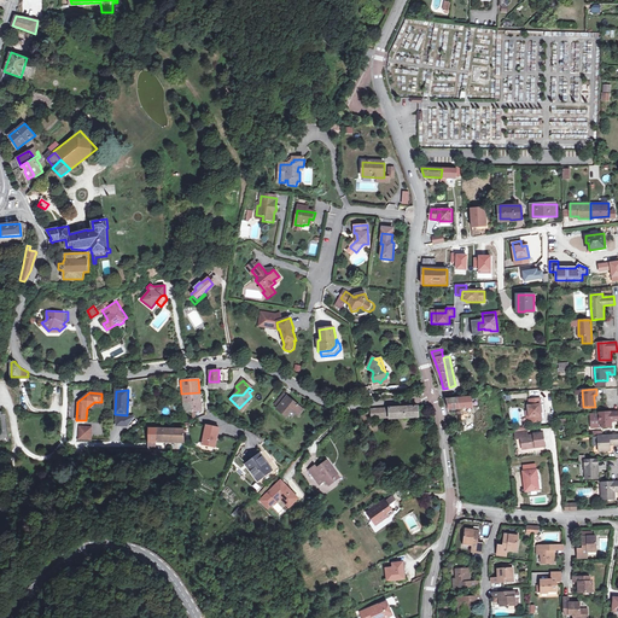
[(200,412),(199,392),(181,394),(182,403),(191,403),(191,412),(200,412)]
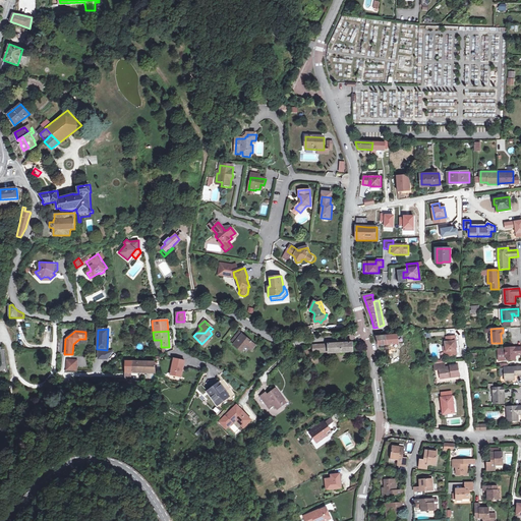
[(388,345),(397,344),(397,335),(386,336),(386,339),(388,345)]
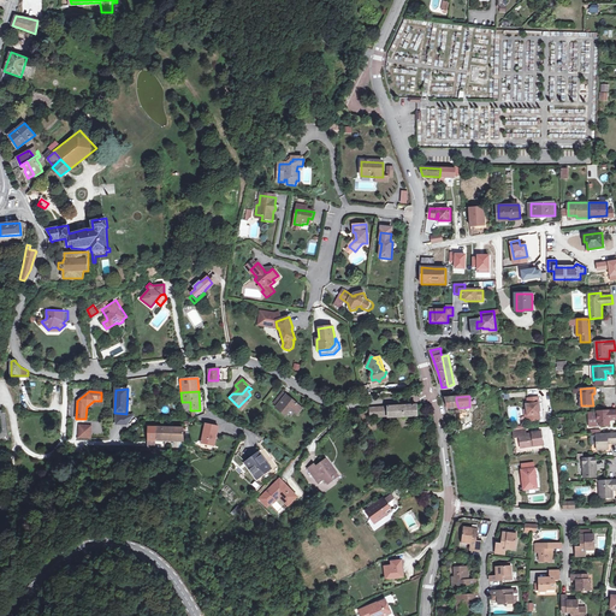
[(456,401),(456,397),(445,397),(446,408),(458,408),(456,401)]
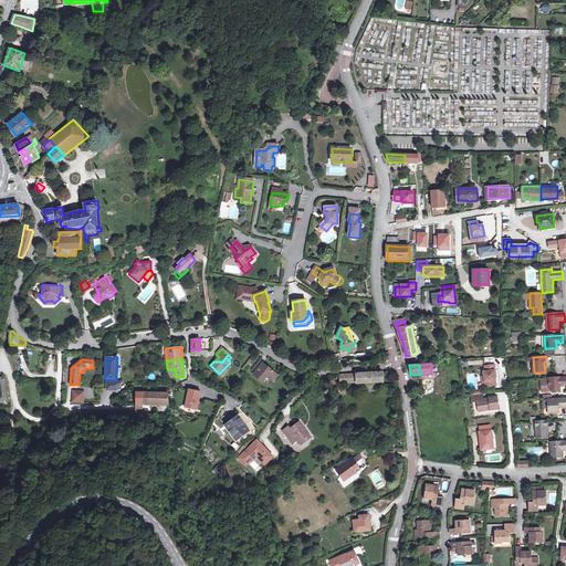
[(482,377),(483,381),(484,381),(485,387),(495,386),(494,371),(495,371),(495,366),(485,367),(485,371),(484,371),(484,377),(482,377)]
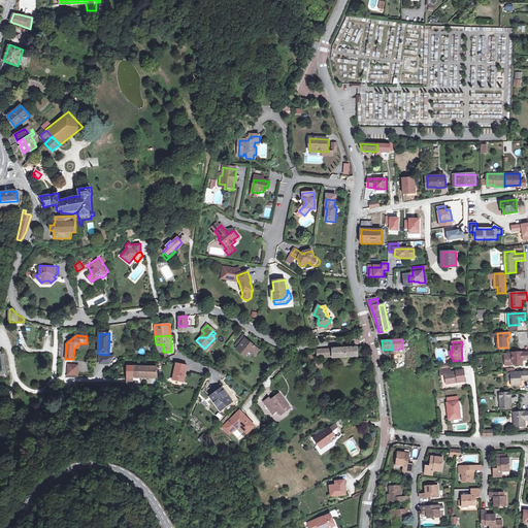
[(240,356),(242,354),(244,357),(249,353),(255,358),(259,354),(246,342),(236,352),(240,356)]
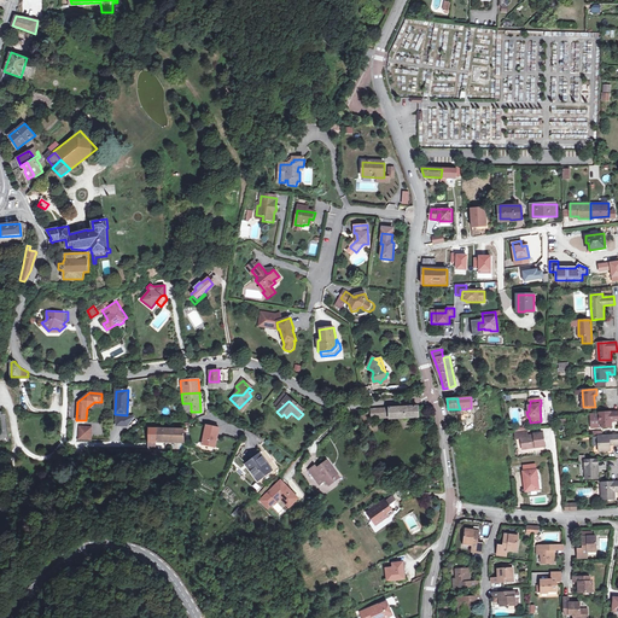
[(417,407),(373,409),(374,418),(388,417),(389,419),(418,417),(417,407)]
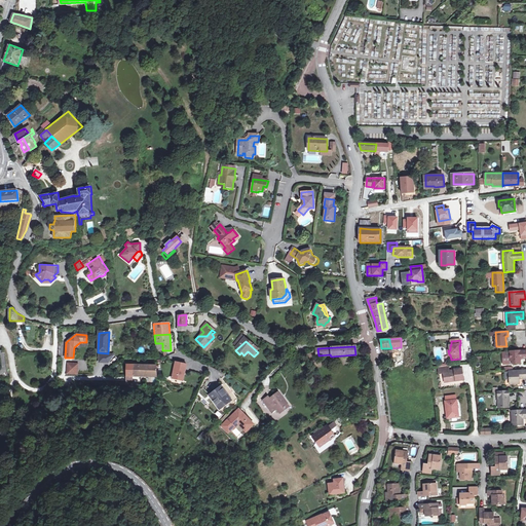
[(525,350),(511,351),(511,353),(512,361),(514,361),(514,364),(521,364),(521,359),(523,359),(523,358),(525,358),(525,350)]
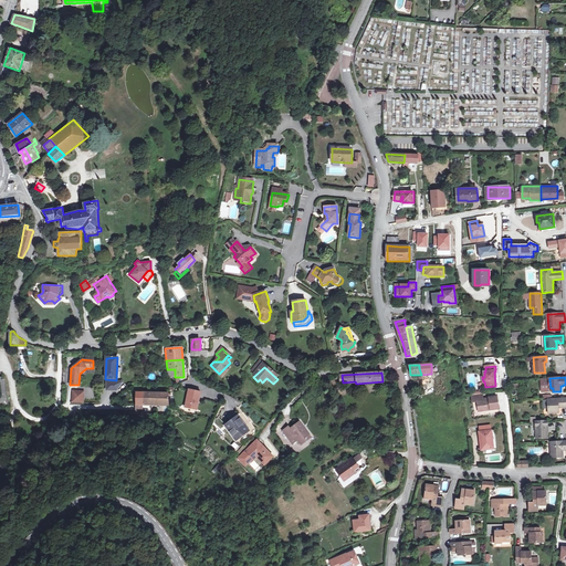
[(198,408),(201,391),(190,389),(187,406),(198,408)]
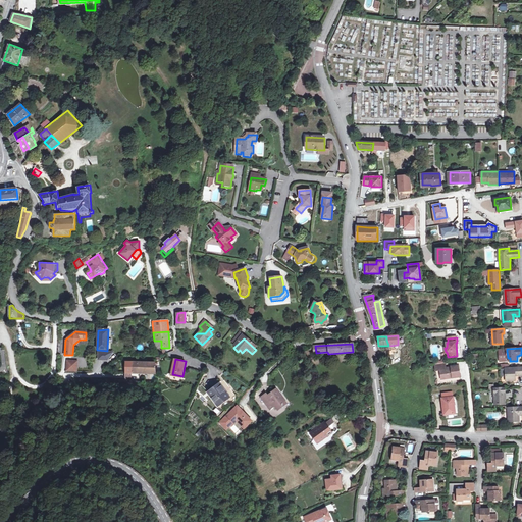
[(440,369),(441,374),(444,373),(445,378),(460,376),(459,365),(452,365),(453,368),(448,368),(447,368),(447,362),(440,363),(440,369)]
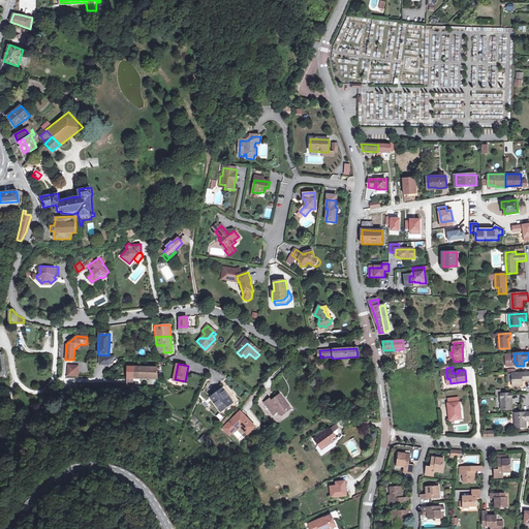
[(145,368),(133,368),(133,379),(145,379),(145,368)]
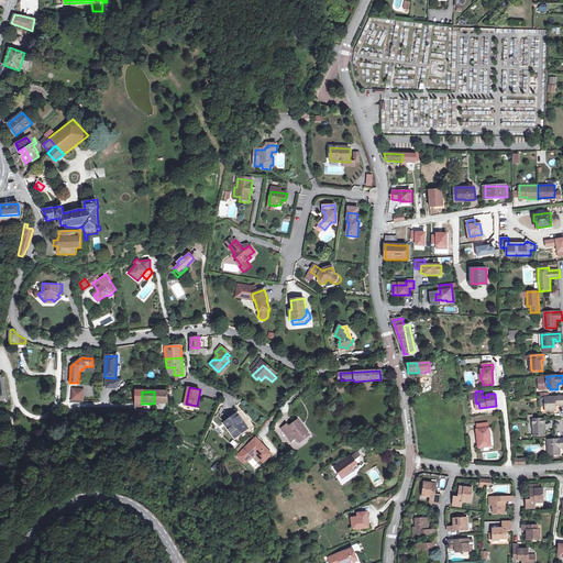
[(167,392),(154,392),(154,404),(169,404),(167,392)]
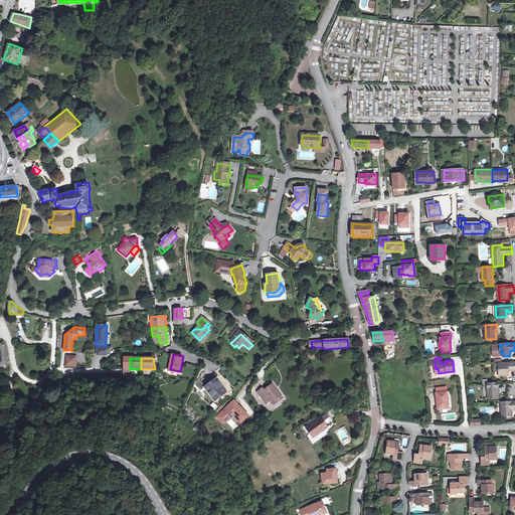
[(514,362),(499,363),(499,372),(503,372),(503,375),(509,375),(508,369),(513,369),(513,370),(514,369),(514,362)]
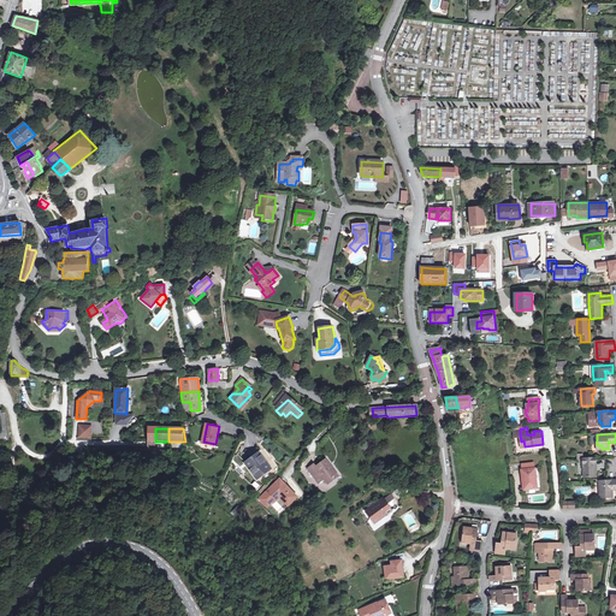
[(258,477),(271,467),(258,451),(246,461),(258,477)]
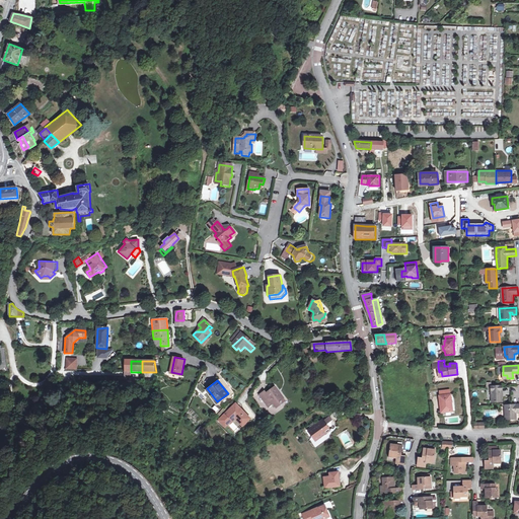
[(492,386),(492,388),(493,402),(503,401),(503,393),(504,393),(503,386),(492,386)]
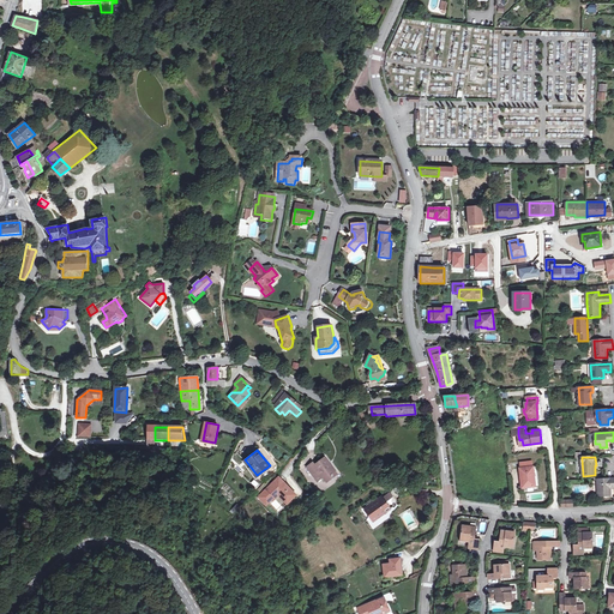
[(308,469),(317,479),(321,474),(325,477),(327,481),(338,474),(325,459),(315,465),(314,464),(308,469)]
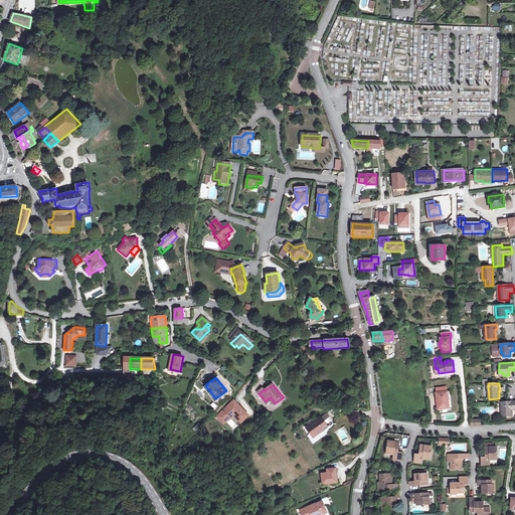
[(438,409),(449,408),(447,392),(437,393),(438,409)]
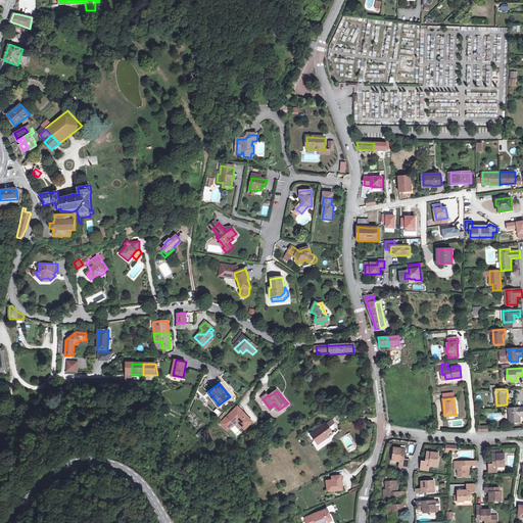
[(520,416),(522,415),(522,407),(516,408),(510,409),(511,422),(521,422),(520,416)]
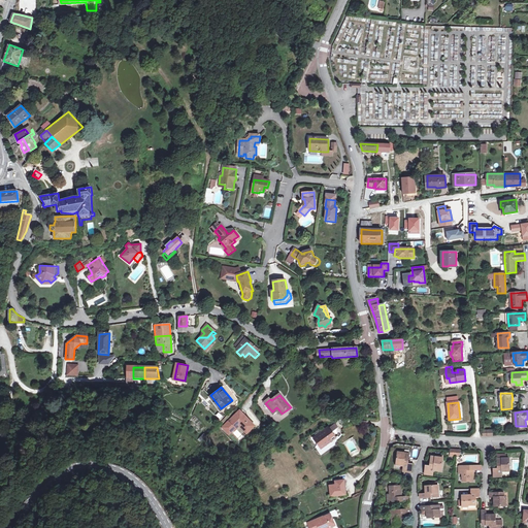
[(238,411),(222,428),(228,435),(240,424),(243,427),(242,428),(246,433),(254,427),(243,416),(243,417),(238,411)]
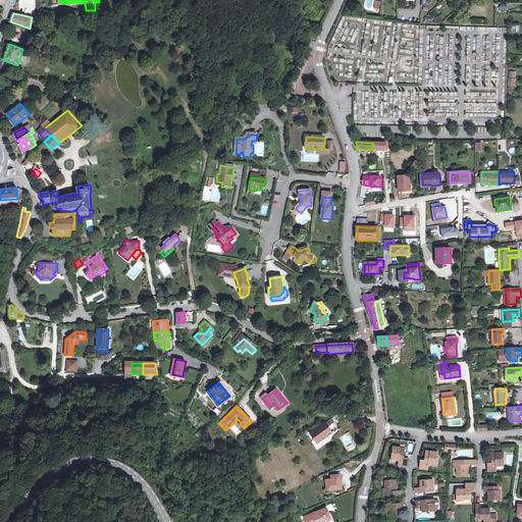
[(315,431),(319,437),(322,435),(324,438),(336,430),(329,420),(315,431)]
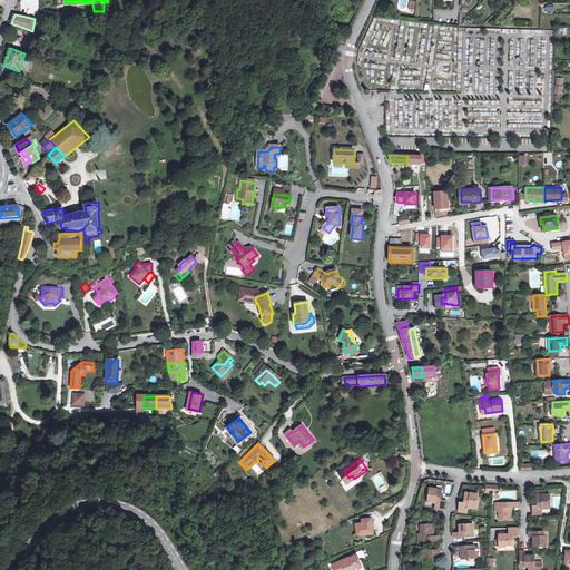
[(430,488),(428,497),(432,498),(431,501),(435,501),(435,508),(444,509),(445,500),(441,500),(442,489),(430,488)]
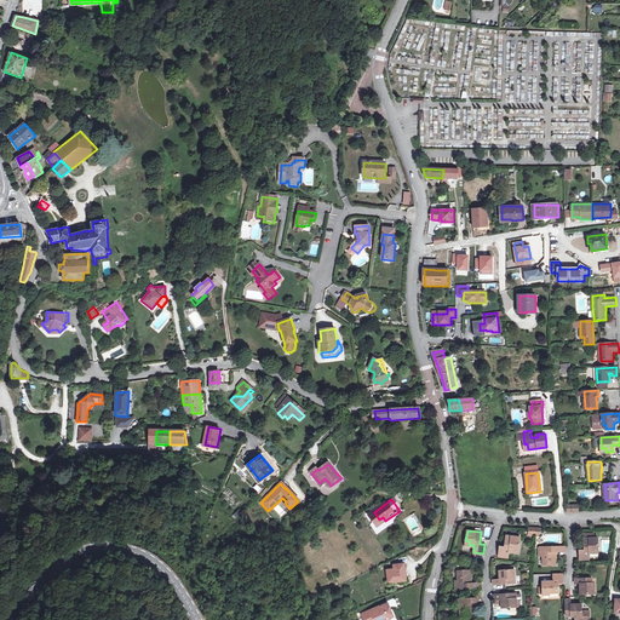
[(498,546),(498,551),(507,552),(507,550),(516,551),(518,537),(517,537),(514,535),(504,534),(503,546),(498,546)]
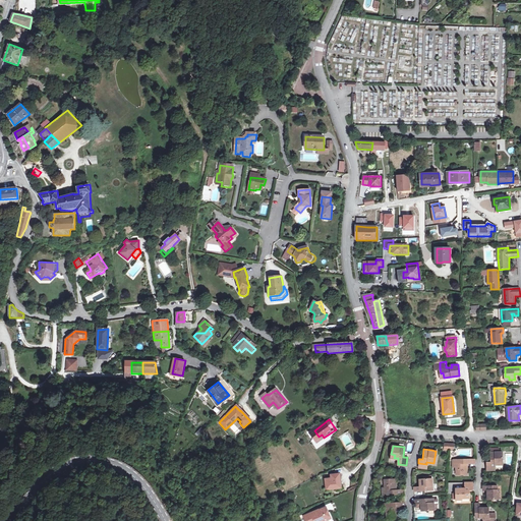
[(498,461),(502,461),(502,452),(499,452),(489,452),(489,461),(485,461),(485,466),(494,466),(494,464),(498,464),(498,461)]
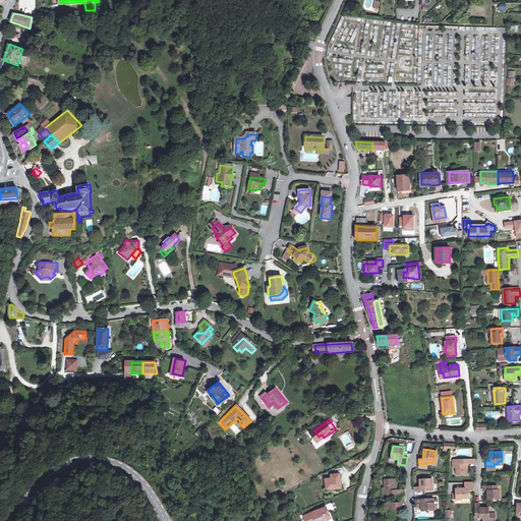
[(464,463),(466,463),(473,463),(473,458),(452,460),(452,467),(455,467),(456,474),(463,474),(463,471),(466,471),(466,466),(465,467),(464,463)]
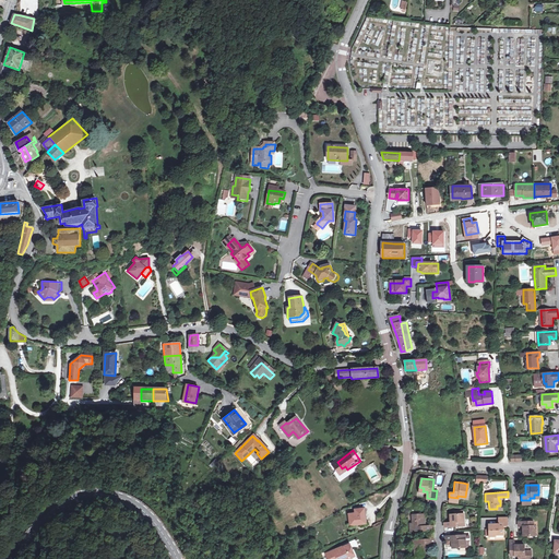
[(366,522),(365,507),(355,508),(355,511),(349,512),(351,523),(366,522)]
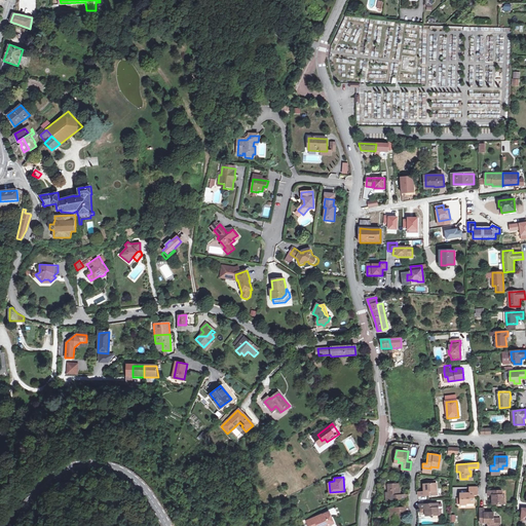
[(408,494),(400,494),(399,494),(399,491),(400,491),(400,487),(397,487),(397,483),(388,484),(388,492),(386,492),(386,499),(408,498),(408,494)]
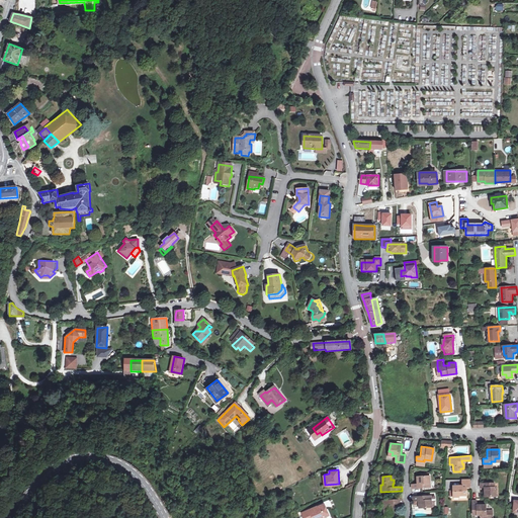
[(420,480),(417,480),(417,484),(412,484),(412,488),(430,488),(429,476),(420,476),(420,480)]
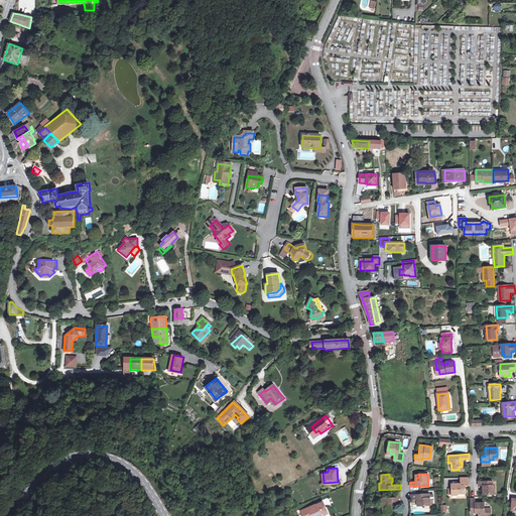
[(492,480),(478,481),(478,485),(483,485),(484,487),(483,487),(483,494),(493,494),(493,487),(492,487),(492,480)]
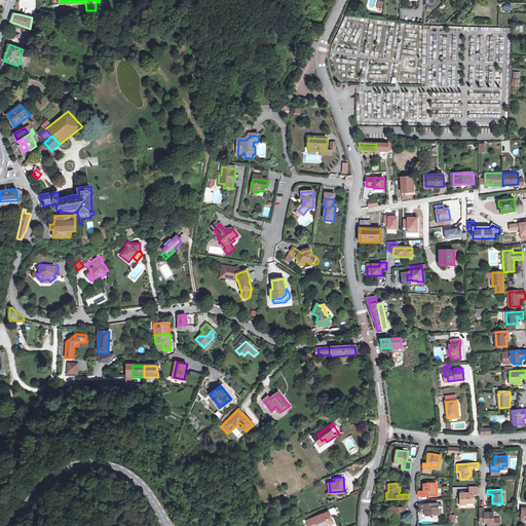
[(471,491),(467,491),(468,494),(466,494),(466,493),(460,493),(460,504),(466,504),(466,502),(473,502),(473,496),(477,496),(476,494),(471,494),(471,491)]
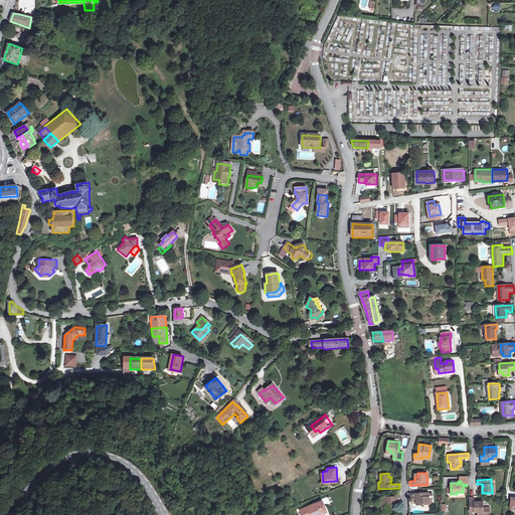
[(411,501),(416,501),(419,501),(419,505),(430,504),(430,503),(432,503),(432,498),(428,498),(428,493),(410,493),(410,498),(411,501)]
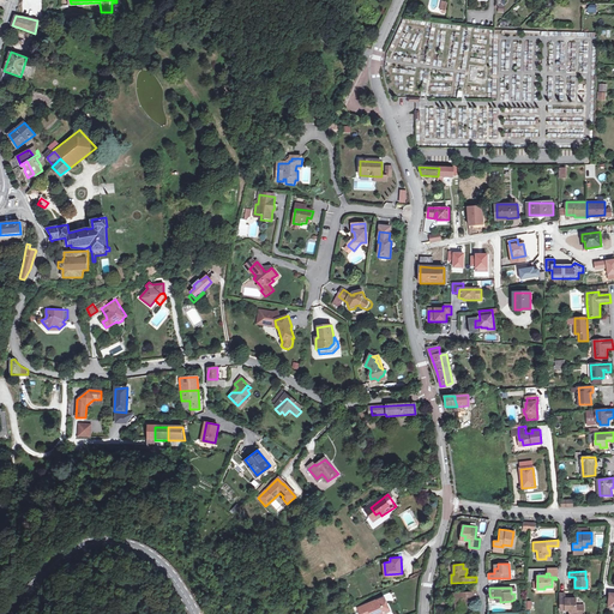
[(465,597),(468,597),(477,596),(477,591),(452,593),(452,602),(455,602),(456,611),(465,611),(465,607),(469,607),(468,601),(467,601),(465,597)]
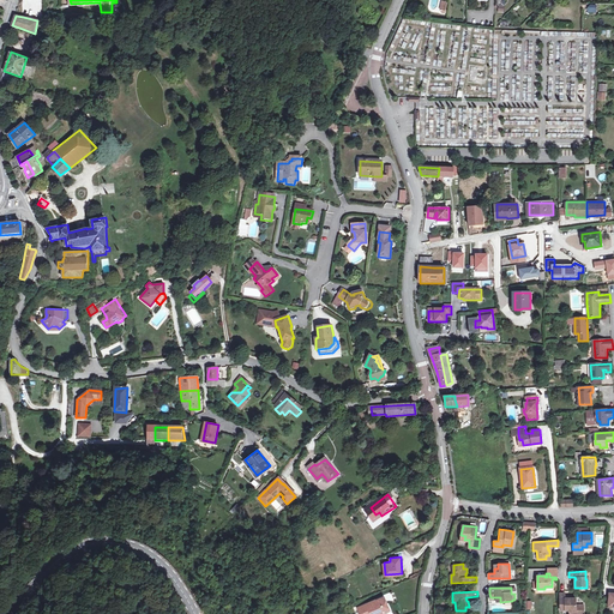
[(565,600),(564,595),(564,593),(559,594),(559,602),(560,608),(567,608),(569,609),(583,609),(583,603),(576,603),(576,597),(569,597),(566,597),(566,600),(565,600)]
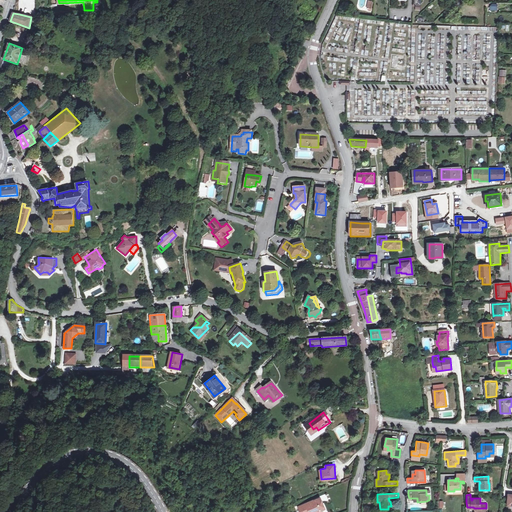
[(308,509),(309,511),(318,511),(320,511),(319,508),(325,506),(320,497),(307,503),(306,502),(300,505),(302,511),(308,509)]
